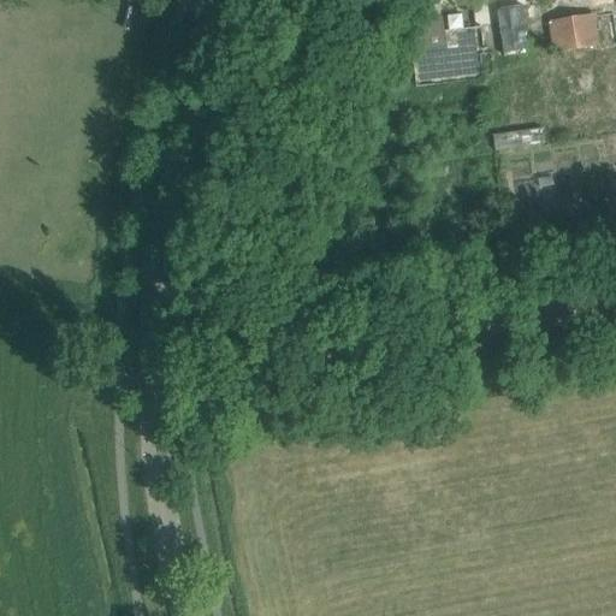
[(433,34),(436,18),(437,9),(416,5),(413,30),(431,33),(433,34)]
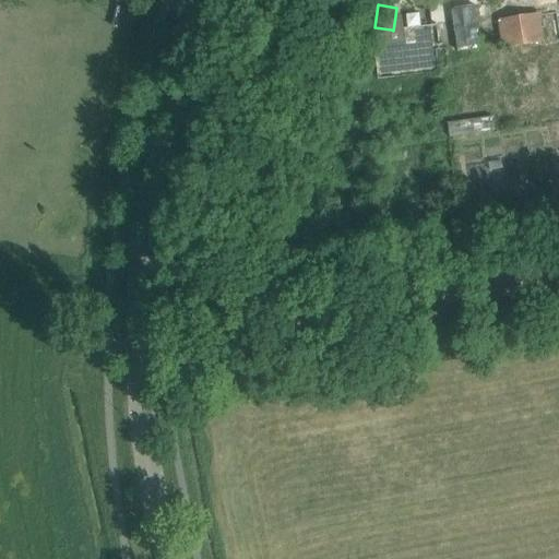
[(478,6),(454,7),(456,50),(480,49),(478,6)]
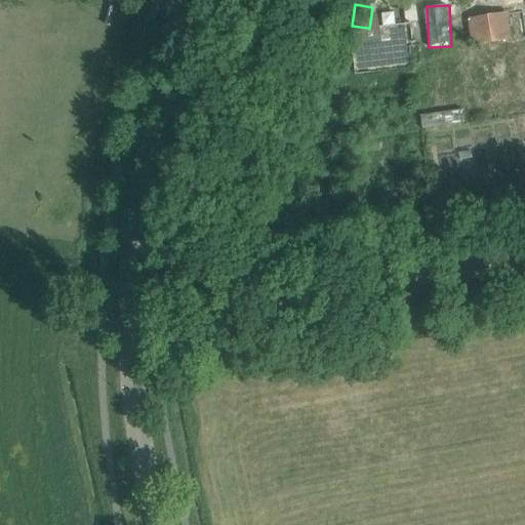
[(506,13),(467,19),(471,46),(510,40),(506,13)]
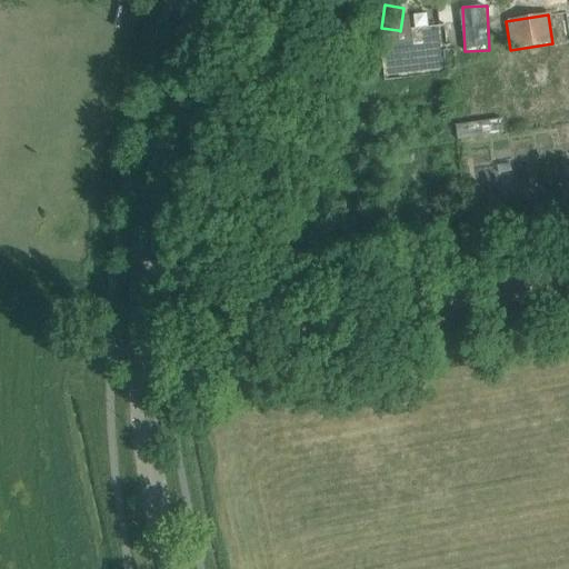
[(398,31),(379,33),(381,49),(381,50),(412,47),(409,17),(402,17),(400,31),(398,30),(398,31)]
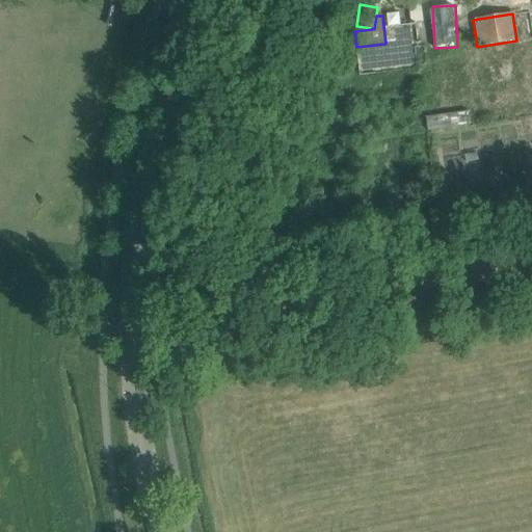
[(387,63),(415,65),(417,26),(389,25),(387,63)]
